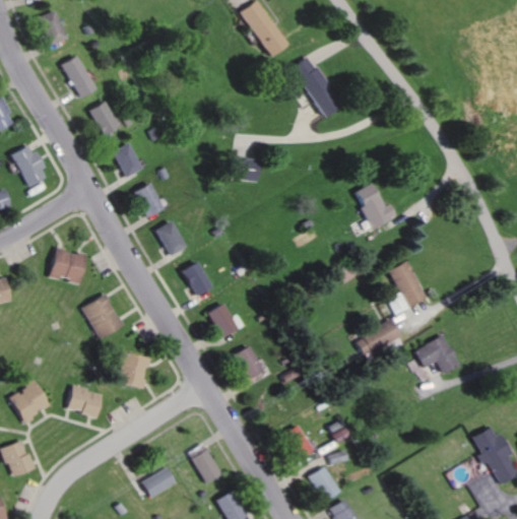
[(265,58),(284,48),(257,0),(239,11),(265,58)]
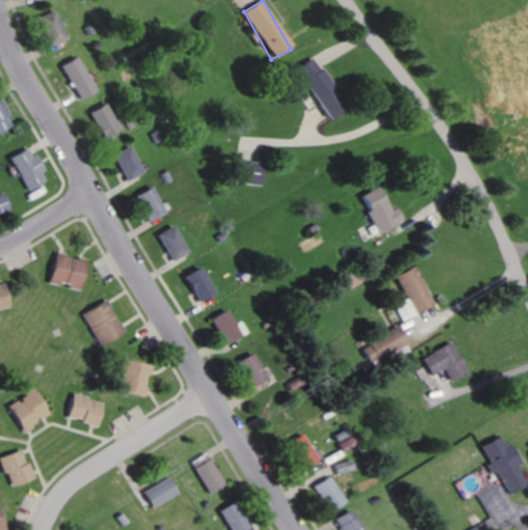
[(62,40),(51,11),(33,19),(45,48),(62,40)]
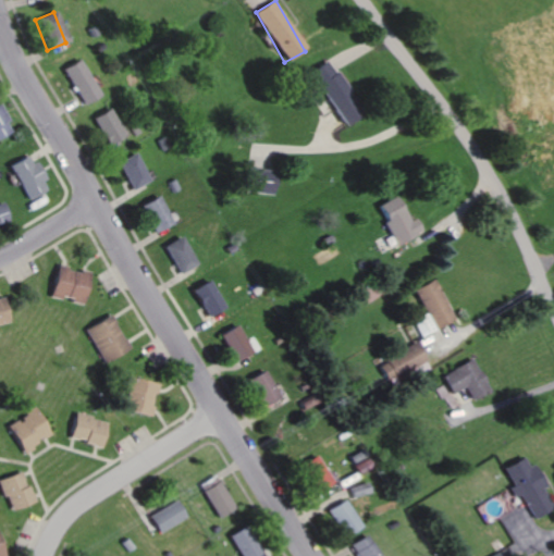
[(98,96),(75,60),(59,71),(82,106),(98,96)]
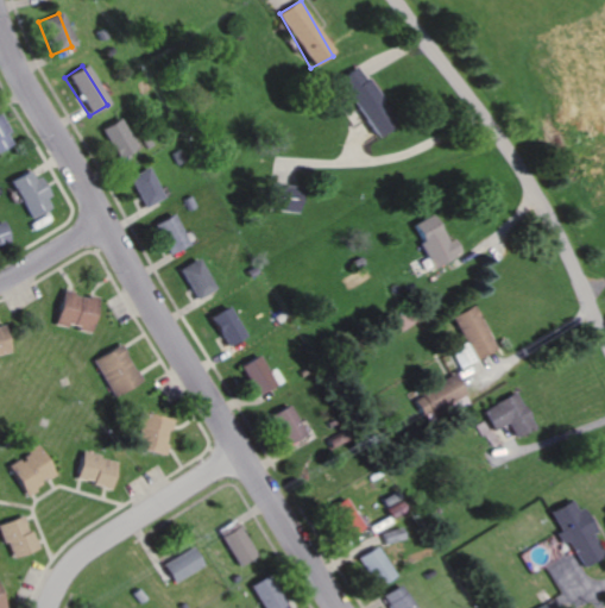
[(396,126),(363,67),(340,79),(373,139),(396,126)]
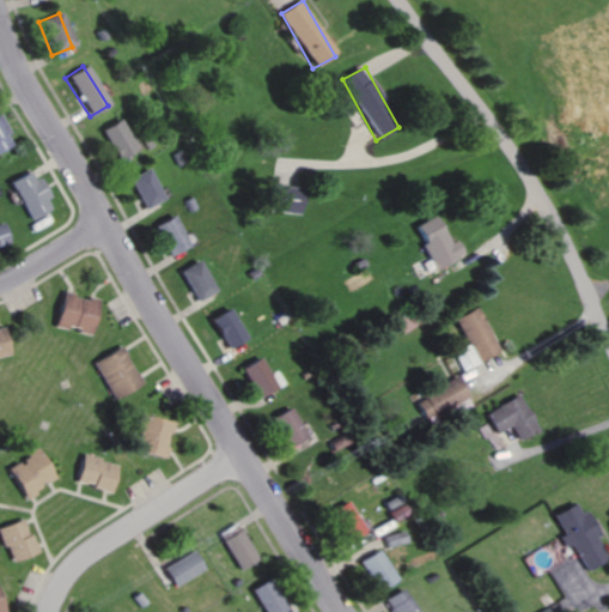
[(133,152),(117,120),(98,129),(114,162),(133,152)]
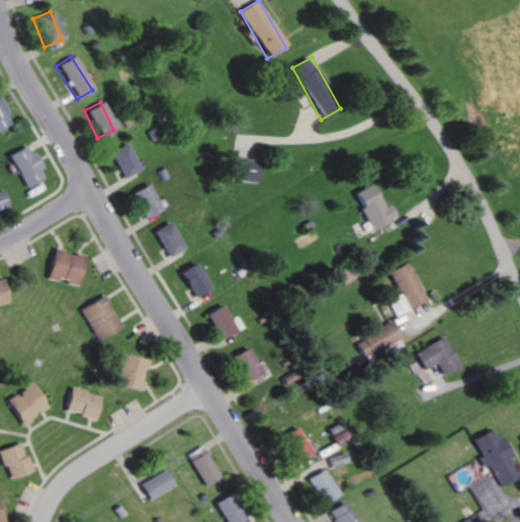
[(109,153),(125,180),(141,171),(126,144),(109,153)]
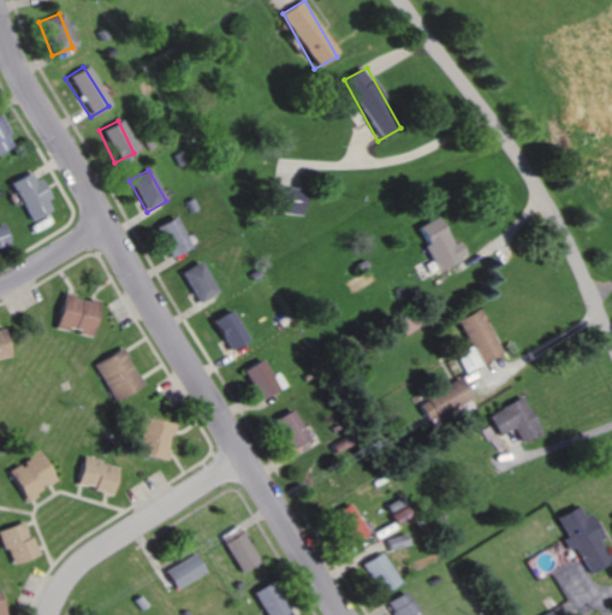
[(48,213),(31,172),(9,182),(25,223),(48,213)]
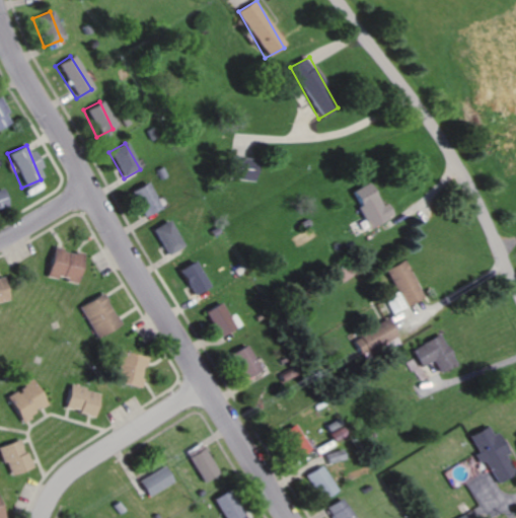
[(229,178),(255,182),(259,161),(232,157),(229,178)]
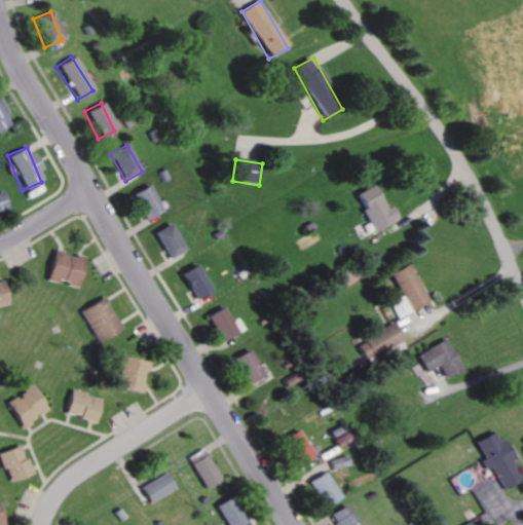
[(135,194),(150,221),(165,212),(150,185),(135,194)]
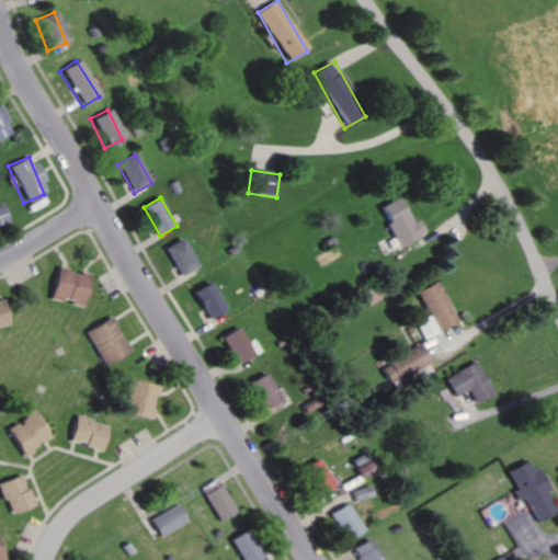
[(379,208),(398,248),(425,235),(418,220),(410,224),(398,200),(379,208)]
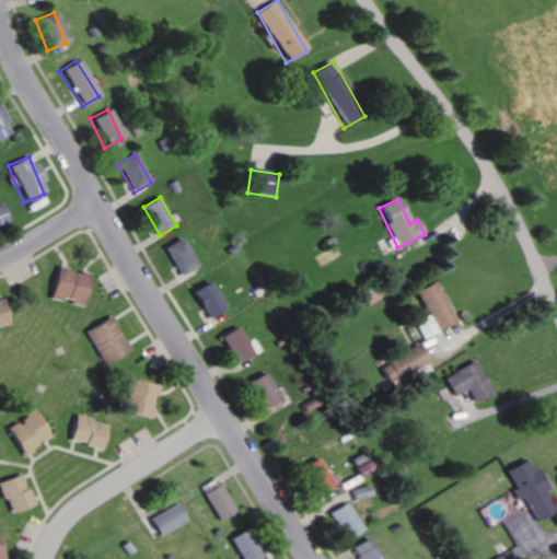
[(169,249),(186,278),(202,267),(185,239),(169,249)]
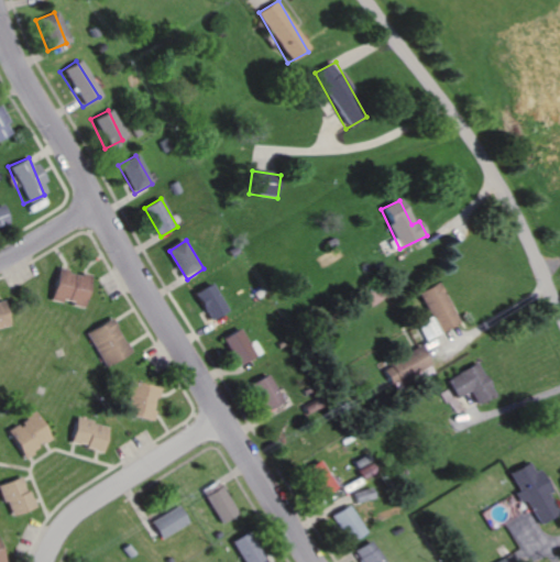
[(87,308),(95,277),(59,270),(53,301),(87,308)]
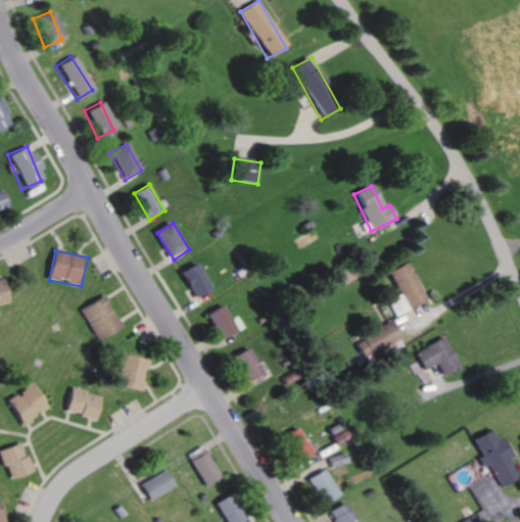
[(427,301),(407,263),(387,273),(399,296),(387,302),(395,318),(427,301)]
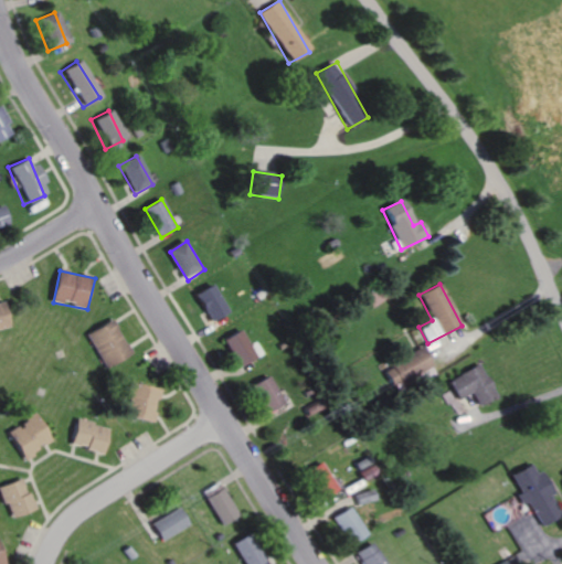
[(231,314),(216,285),(199,295),(213,323),(231,314)]
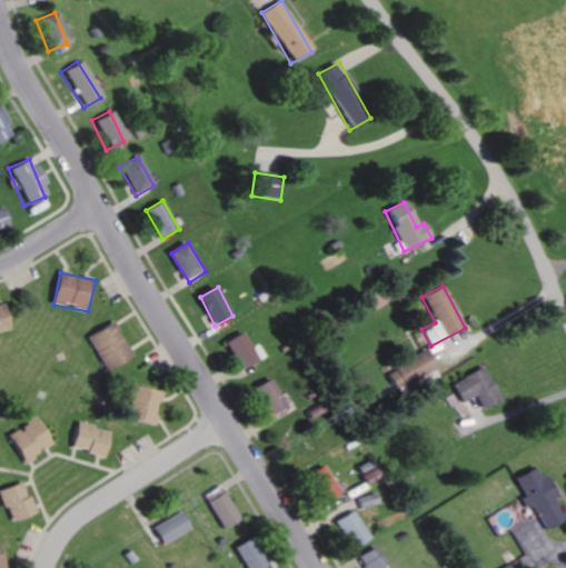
[(0,336),(12,334),(8,308),(0,309),(0,336)]
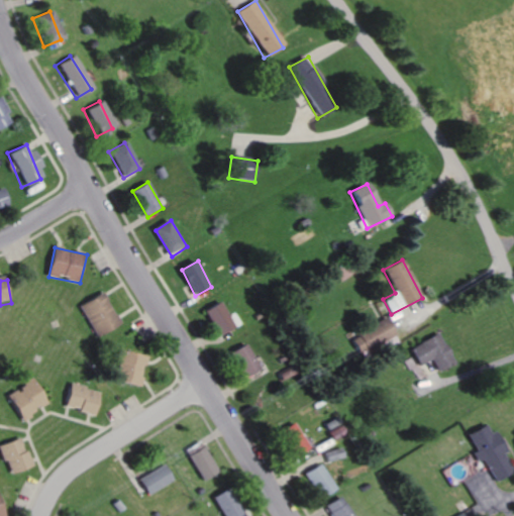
[(124,324),(105,293),(82,307),(101,338),(124,324)]
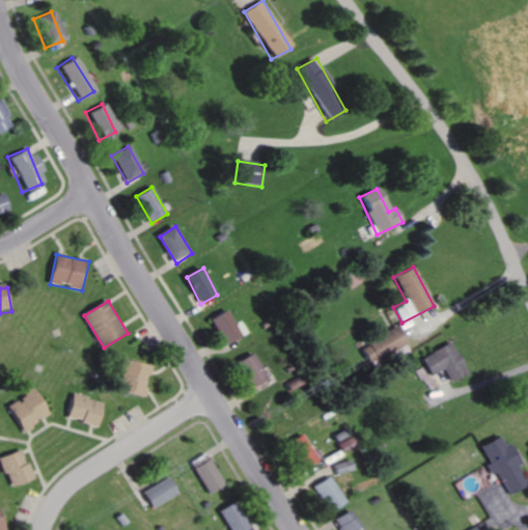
[(213,321),(228,346),(245,337),(229,311),(213,321)]
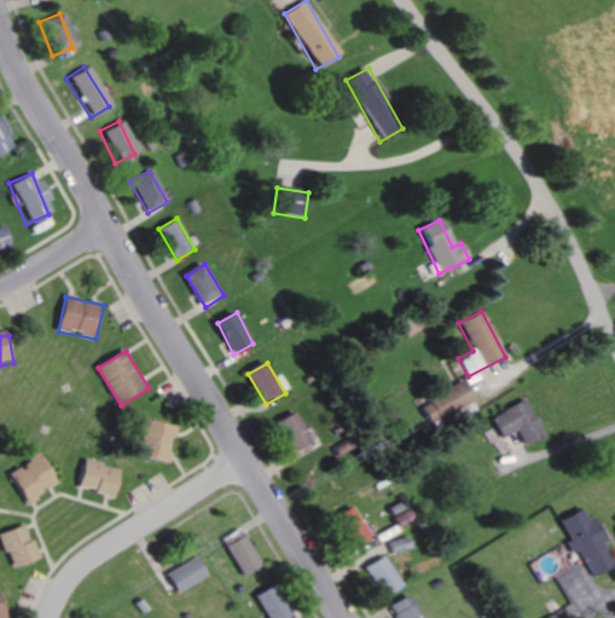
[(479,411),(462,382),(419,408),(430,427),(458,410),(464,420),(479,411)]
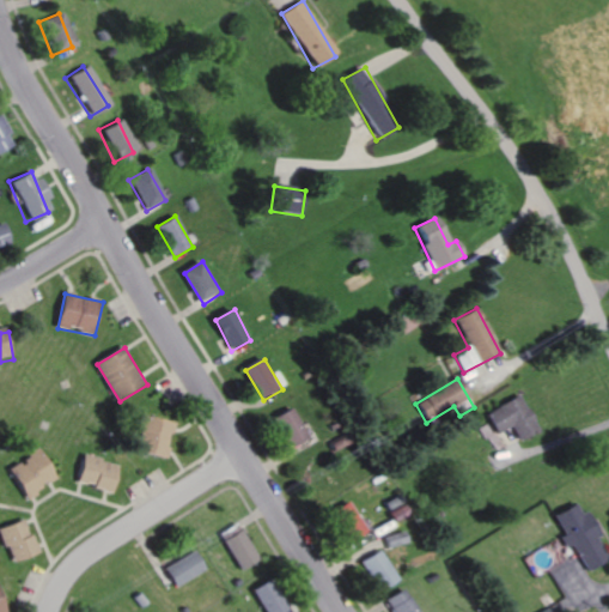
[(511,428),(517,442),(537,432),(522,397),(485,413),(495,436),(511,428)]
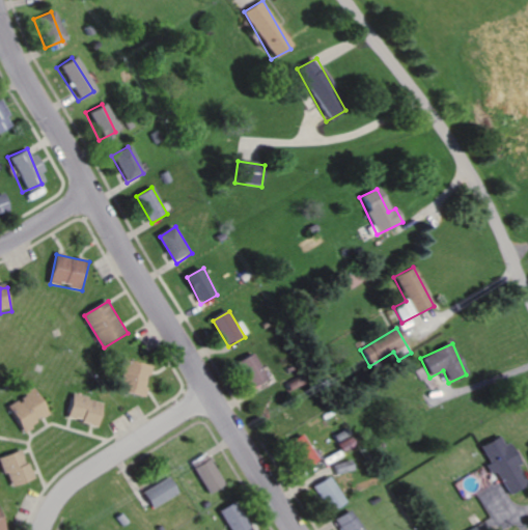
[(271,380),(254,354),(239,365),(254,390),(271,380)]
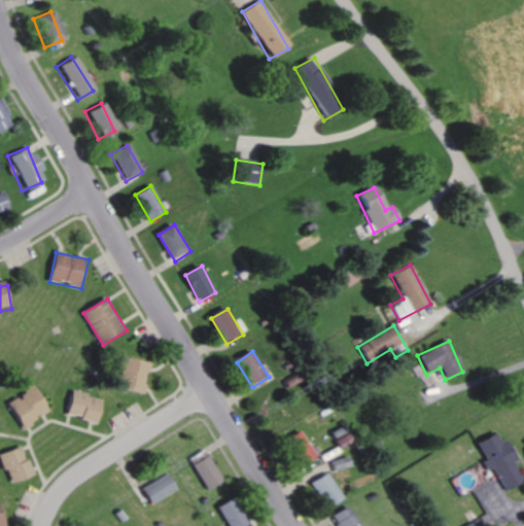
[(116,388),(145,395),(153,365),(124,358),(116,388)]
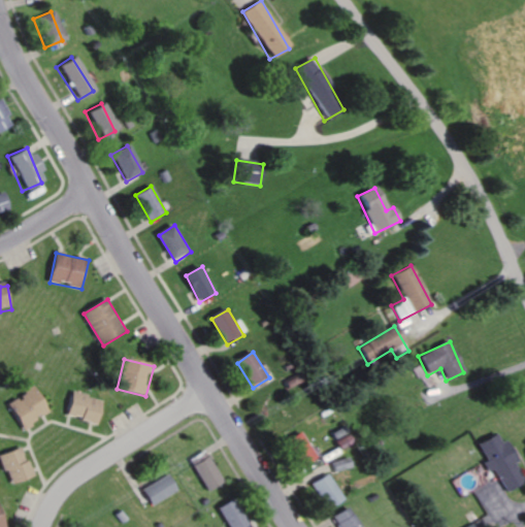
[(6,404),(21,431),(52,414),(36,387),(6,404)]
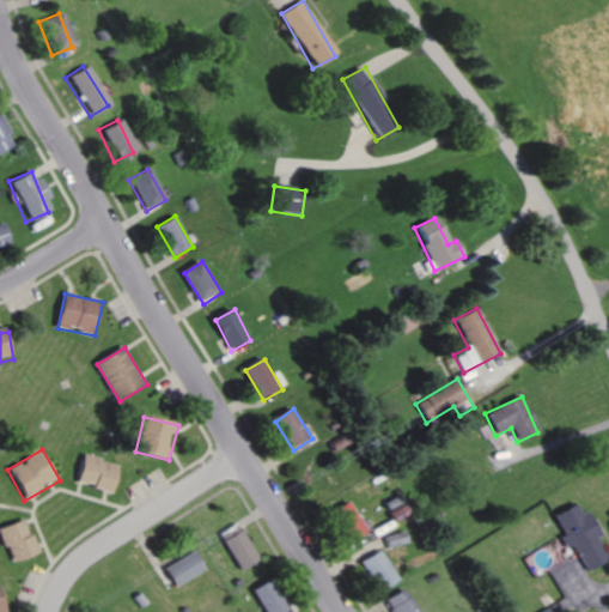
[(79,486),(114,492),(119,464),(83,459),(79,486)]
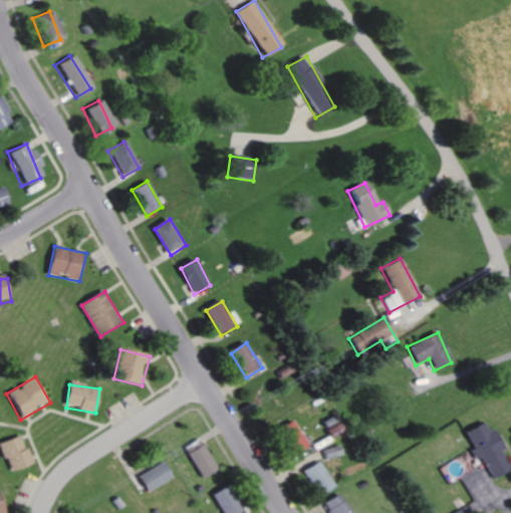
[(311,444),(295,420),(280,429),(295,454),(311,444)]
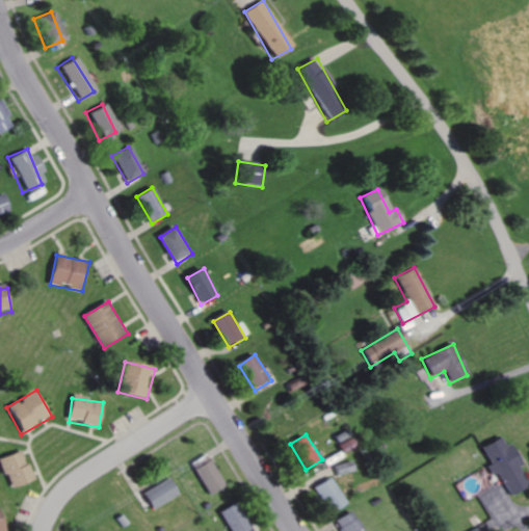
[(508,495),(527,485),(517,468),(522,465),(510,444),(505,447),(500,436),(480,447),(490,465),(485,467),(491,476),(496,473),(508,495)]
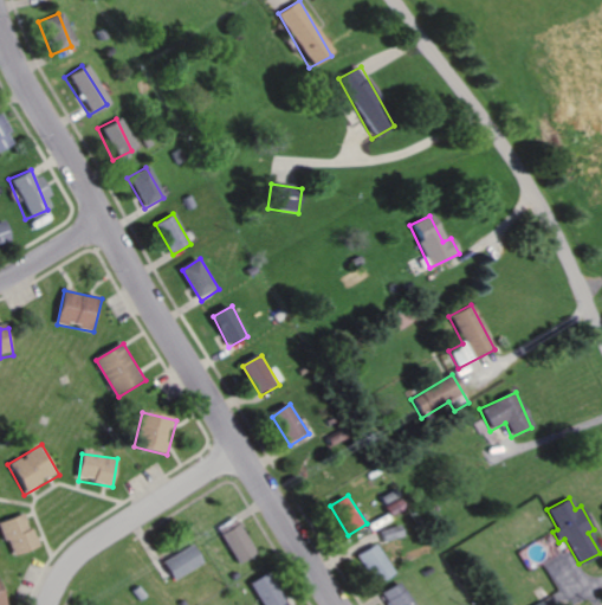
[(0,527),(11,558),(40,548),(33,529),(30,532),(24,515),(0,523),(0,527)]
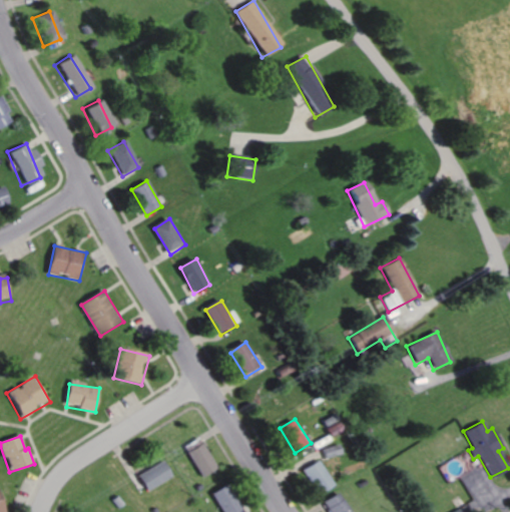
[(202,477),(219,469),(207,443),(190,450),(202,477)]
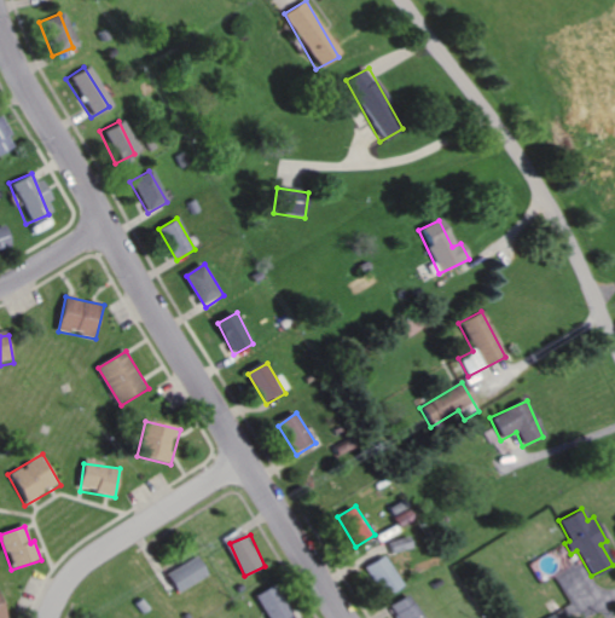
[(394,542),(395,553),(417,548),(415,537),(394,542)]
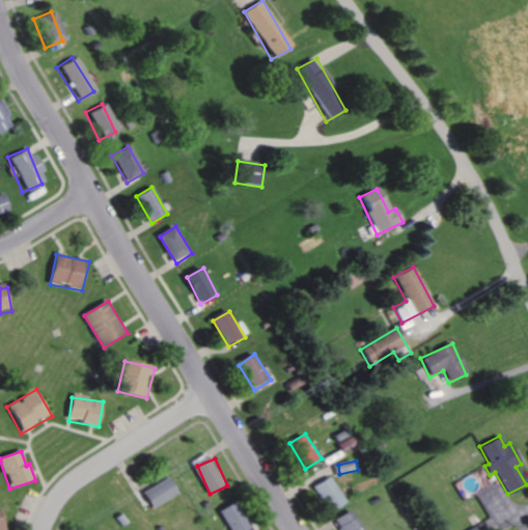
[(155,509),(179,493),(169,476),(144,493),(155,509)]
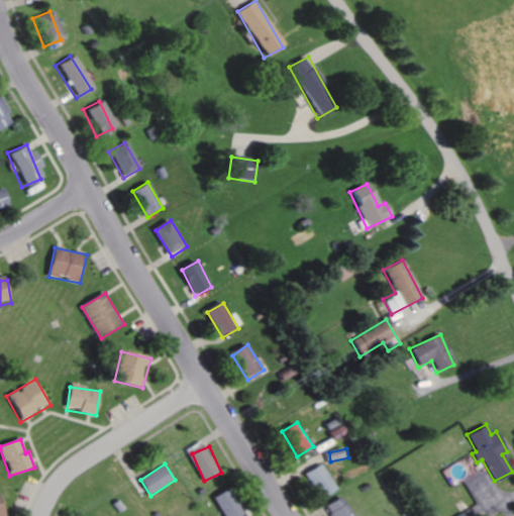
[(337,491),(325,463),(308,472),(320,498),(337,491)]
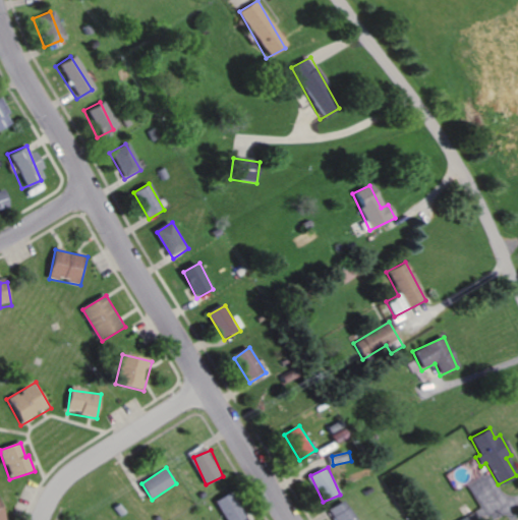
[(243,519),(245,518),(229,493),(216,501),(228,519),(243,519)]
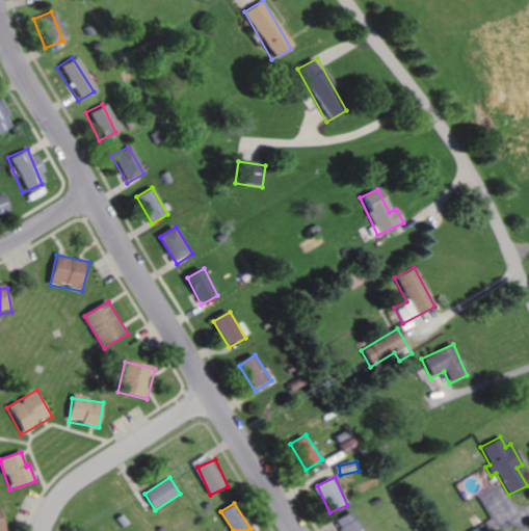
[(337,521),(342,530),(365,530),(353,510),(337,521)]
